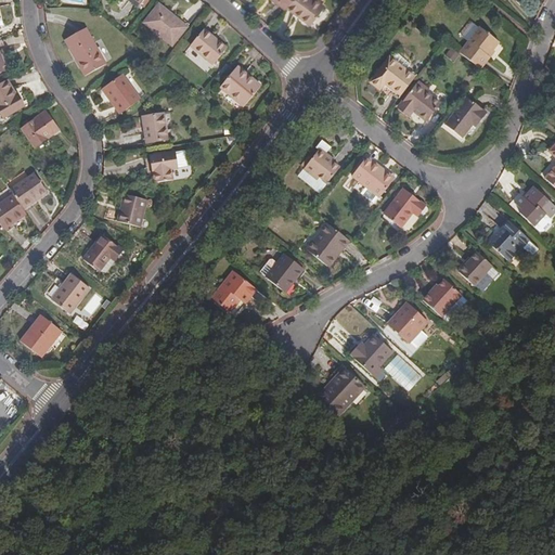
[(270,0),(285,11),(287,8),(292,0),(270,0)]
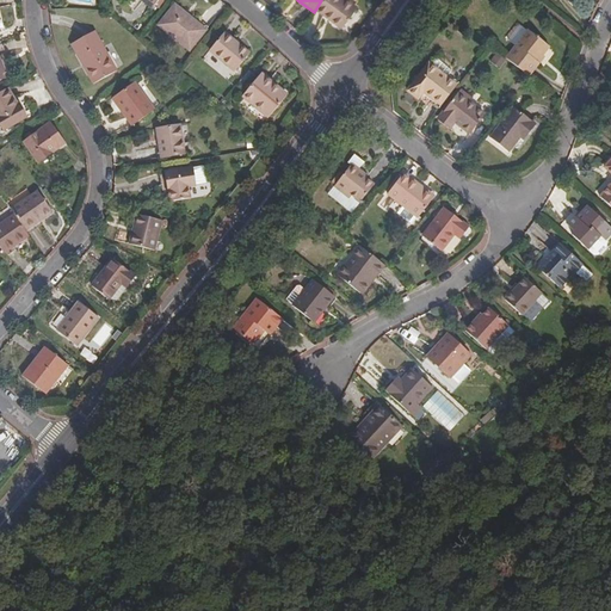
[(358,6),(350,0),(321,0),(316,8),(343,28),(358,6)]
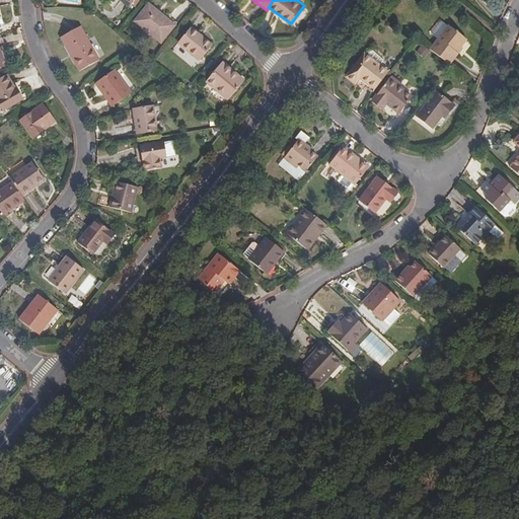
[(161,16),(160,17),(148,7),(135,23),(160,45),(174,26),(161,16)]
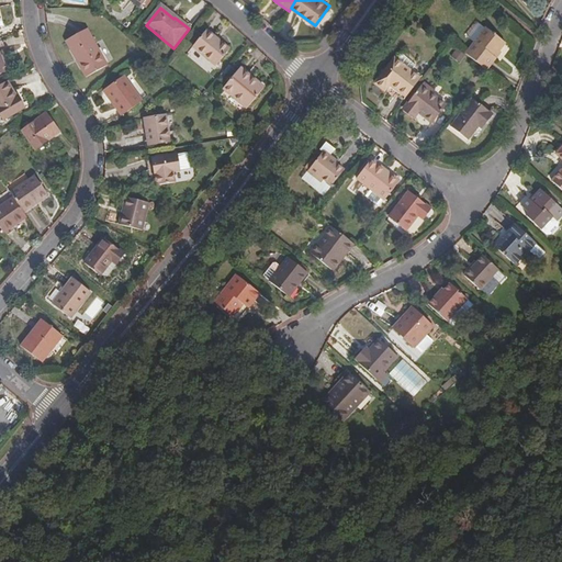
[(474,44),(465,54),(486,70),(496,58),(494,57),(505,43),(486,27),(485,30),(480,24),(476,25),(468,36),(468,38),(474,44)]
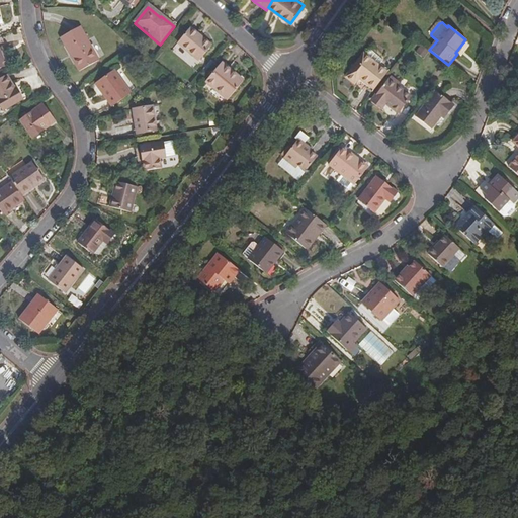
[(62,37),(79,72),(100,60),(82,27),(62,37)]
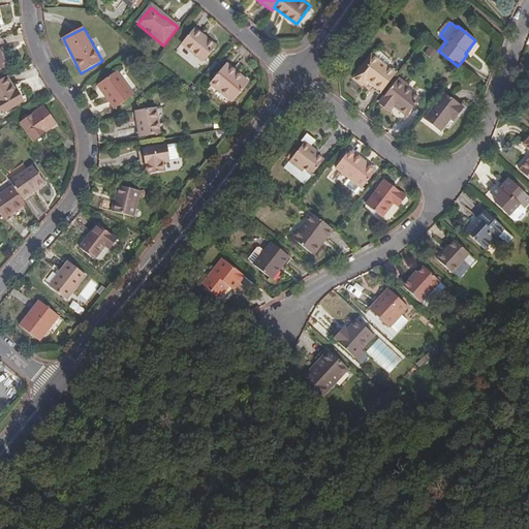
[(180,45),(201,64),(215,48),(193,29),(180,45)]
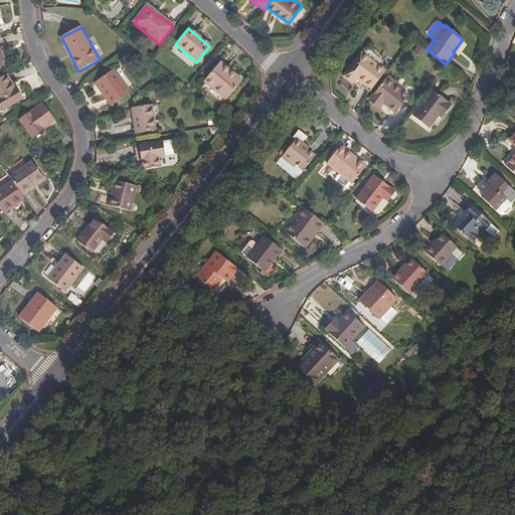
[(356,77),(371,90),(384,71),(361,53),(343,76),(352,83),(356,77)]
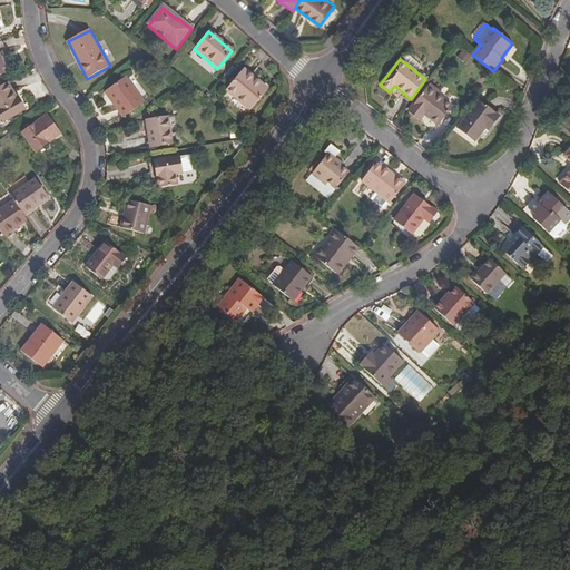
[(249,112),(267,91),(243,71),(225,92),(249,112)]
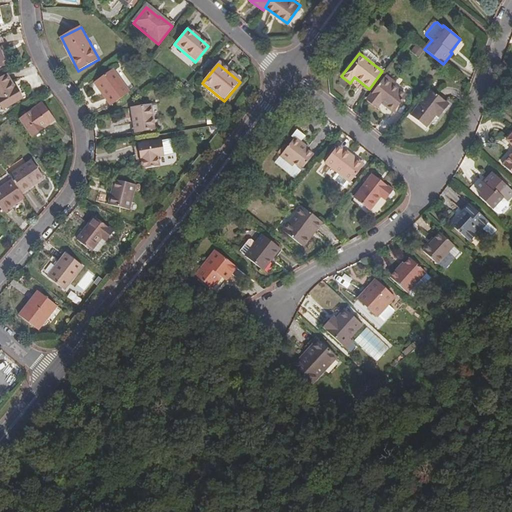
[(112,104),(130,91),(113,69),(96,82),(112,104)]
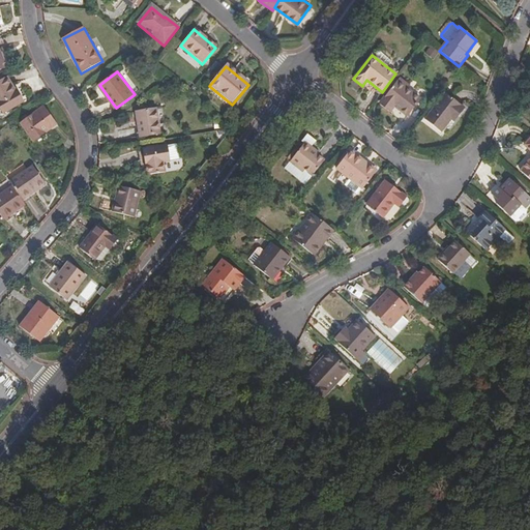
[(4,79),(0,81),(0,113),(1,115),(21,102),(15,92),(12,93),(4,79)]
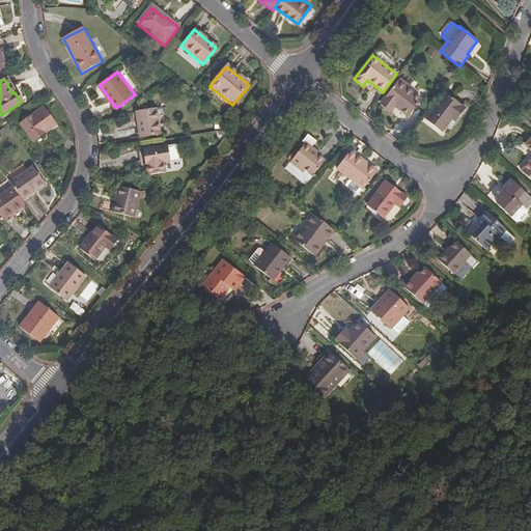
[(391,111),(394,107),(408,116),(420,100),(406,89),(408,86),(397,79),(380,103),(391,111)]
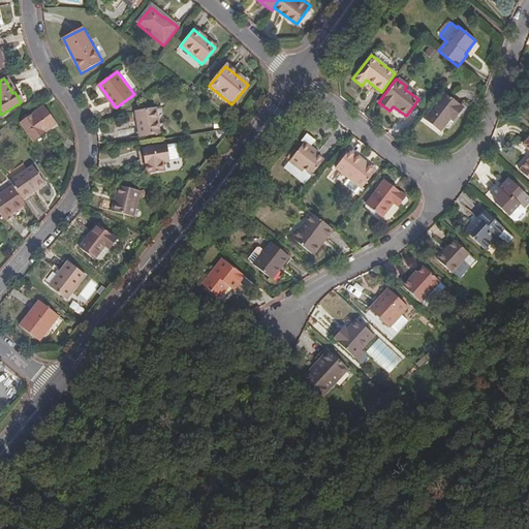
[(450,119),(454,122),(464,109),(444,93),(424,121),(440,133),(450,119)]
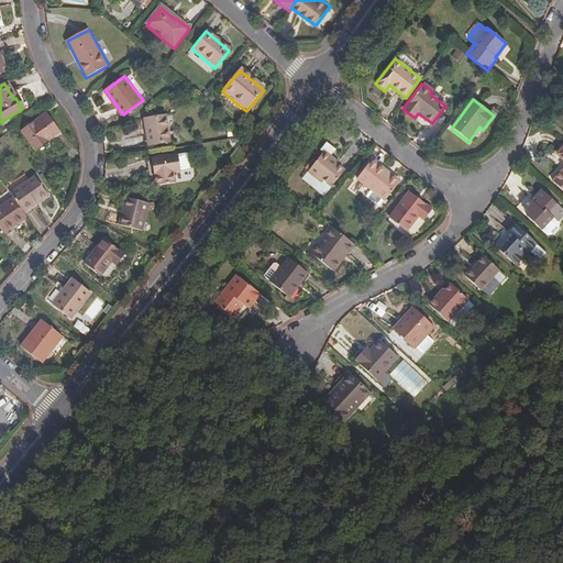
[(22,132),(36,152),(59,132),(45,113),(22,132)]
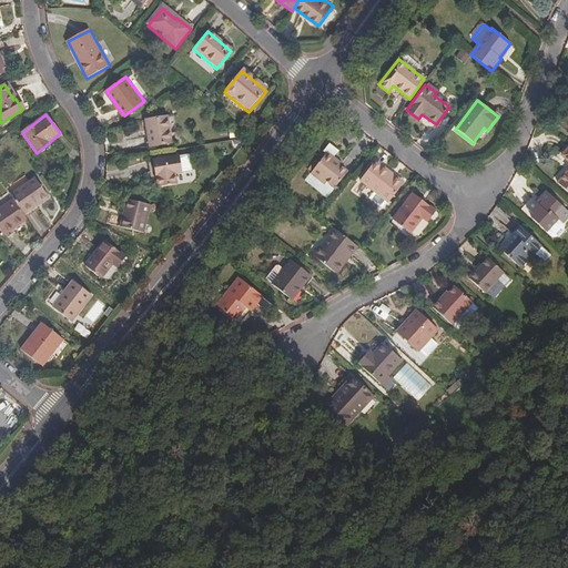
[(151,145),(173,142),(169,114),(146,119),(151,145)]
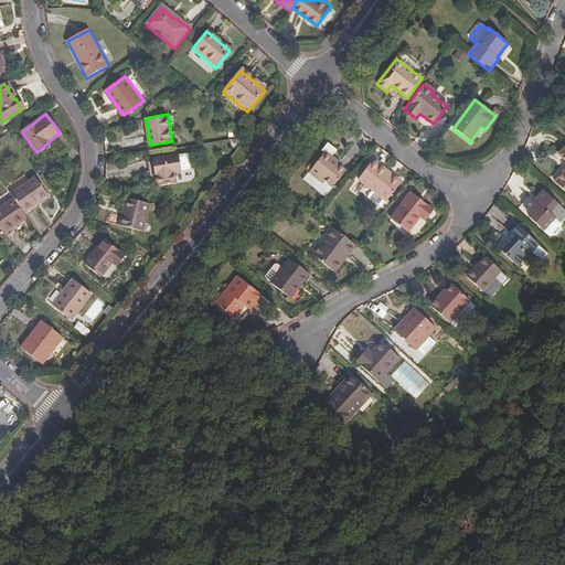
[(308,173),(316,179),(332,159),(324,153),(308,173)]
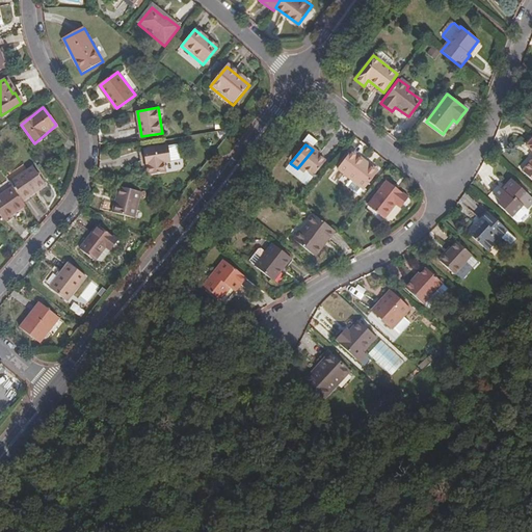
[(166,171),(164,162),(170,161),(168,145),(144,151),(148,165),(150,165),(152,175),(166,171)]
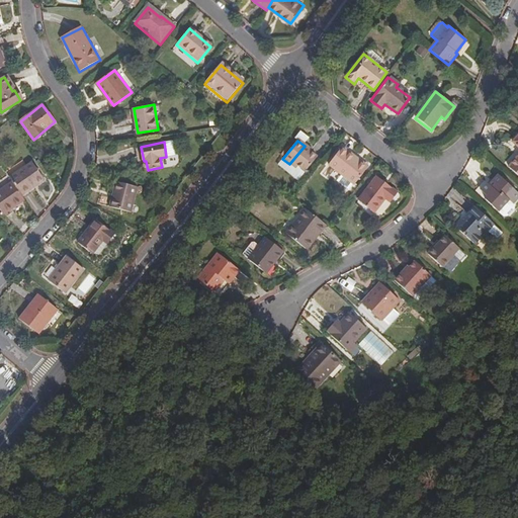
[(305,146),(289,164),(296,170),(298,168),(306,173),(317,159),(310,153),(311,151),(305,146)]
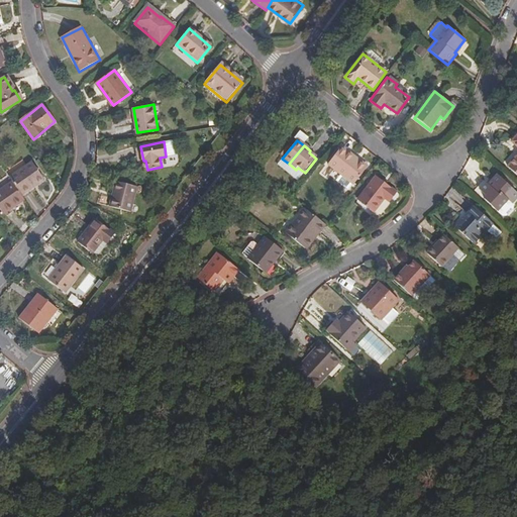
[(341,146),(327,165),(353,185),(366,169),(353,159),(354,157),(341,146)]
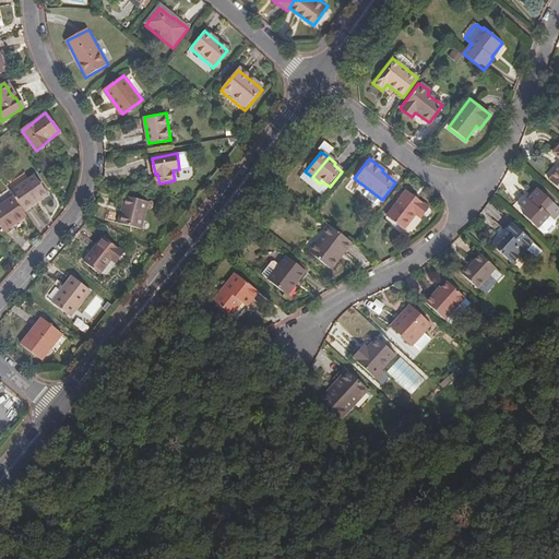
[(30,179),(10,192),(12,195),(23,212),(35,203),(34,202),(47,193),(34,176),(30,179)]
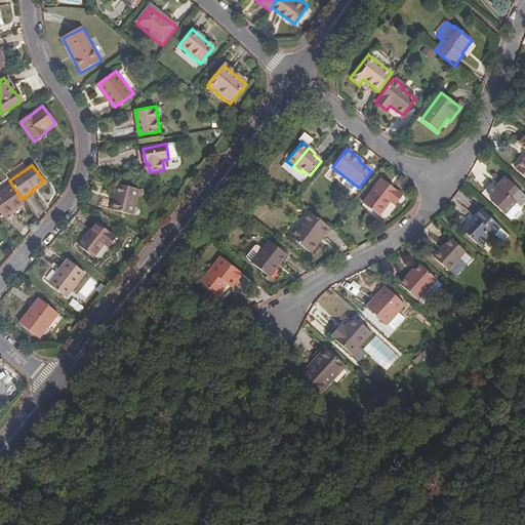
[(514,198),(521,190),(506,176),(496,187),(495,185),(488,193),(495,199),(493,202),(507,213),(518,201),(514,198)]
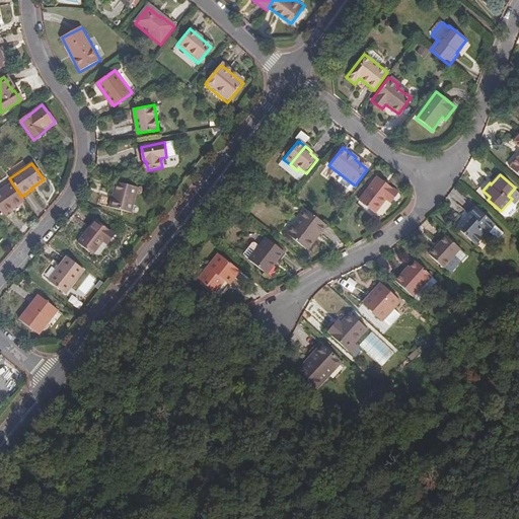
[(390,204),(397,194),(377,177),(358,203),(374,215),(386,201),(390,204)]
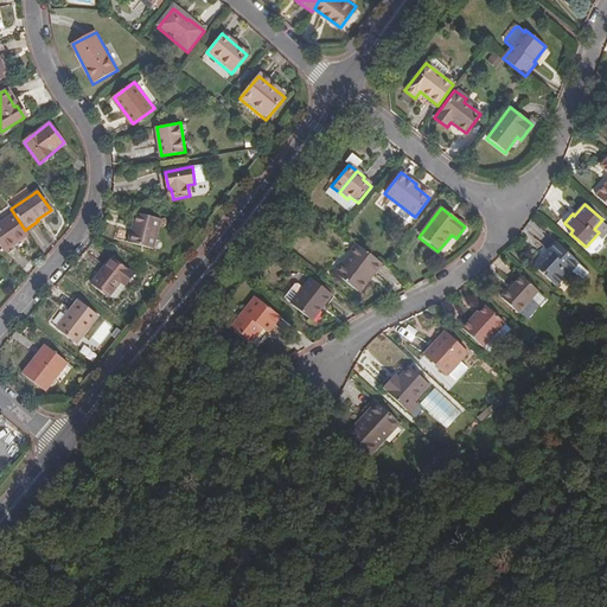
[(0,248),(2,251),(27,234),(25,230),(13,212),(0,221),(0,248)]
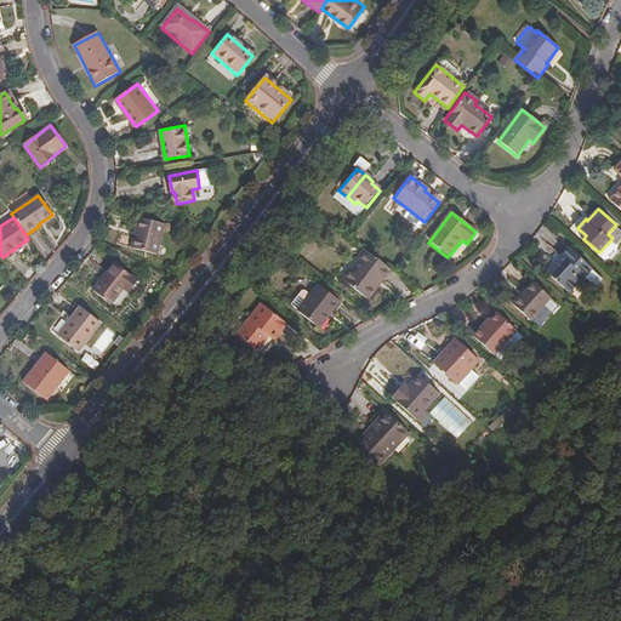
[(158,254),(165,222),(140,217),(134,248),(158,254)]
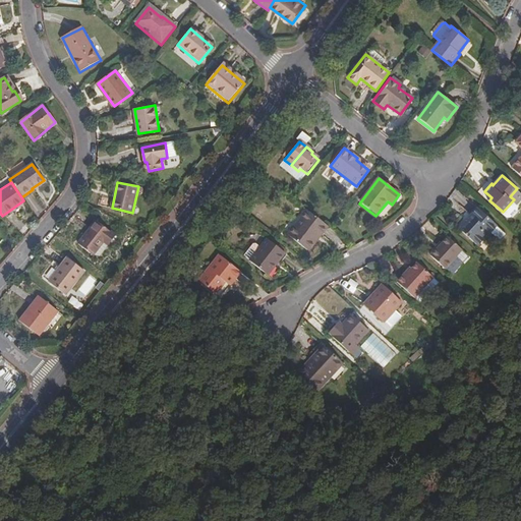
[(520,198),(520,191),(517,188),(510,196),(514,199),(517,204),(520,198)]
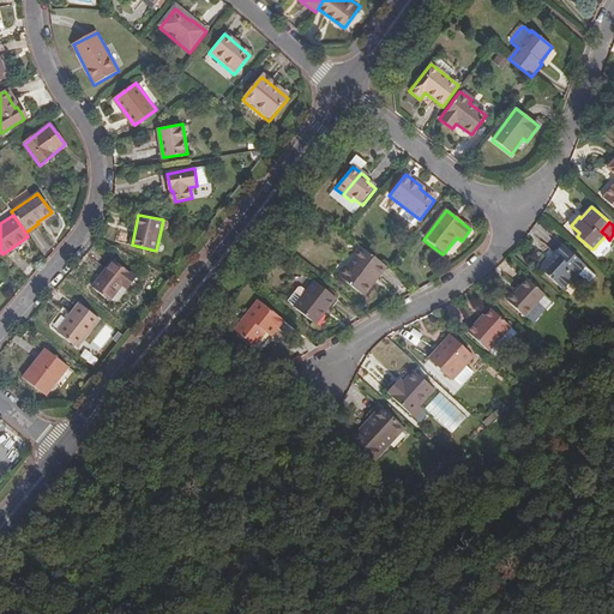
[(543,271),(566,290),(573,282),(577,286),(584,277),(591,283),(599,275),(565,245),(543,271)]
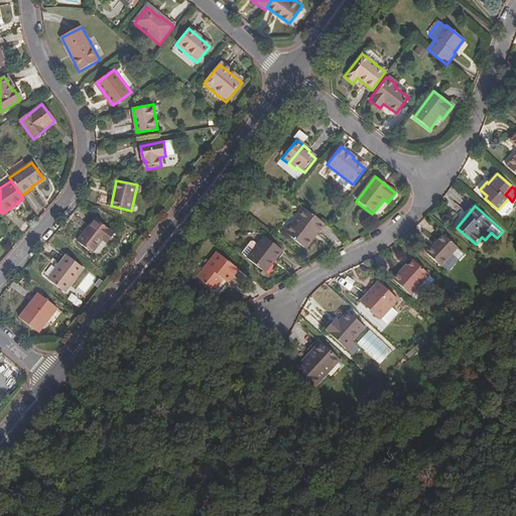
[(325,226),(303,210),(284,236),(303,250),(311,241),(312,241),(325,226)]
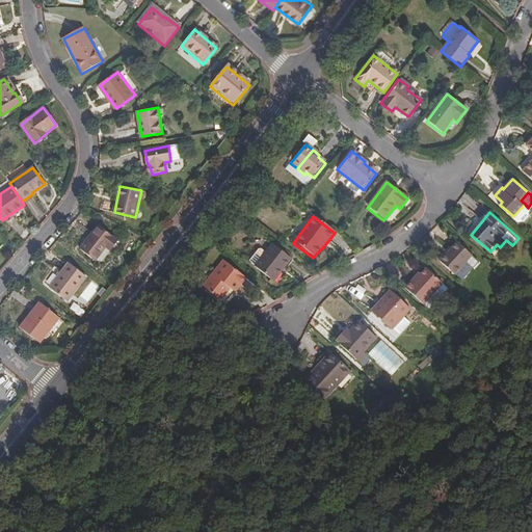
[(81,249),(96,261),(107,245),(112,249),(120,240),(100,224),(81,249)]
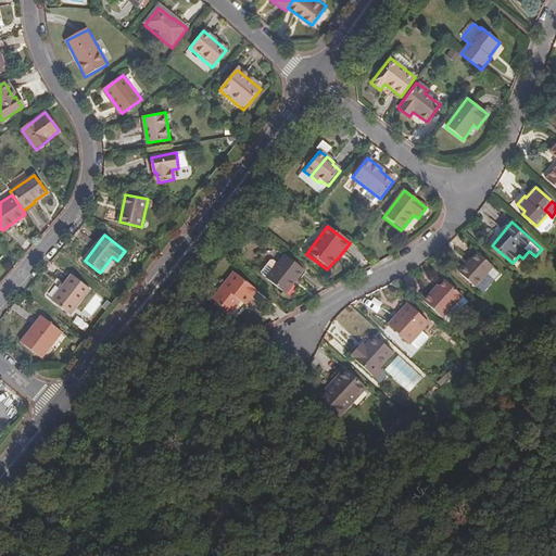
[(477,287),(495,265),(479,251),(462,274),(477,287)]
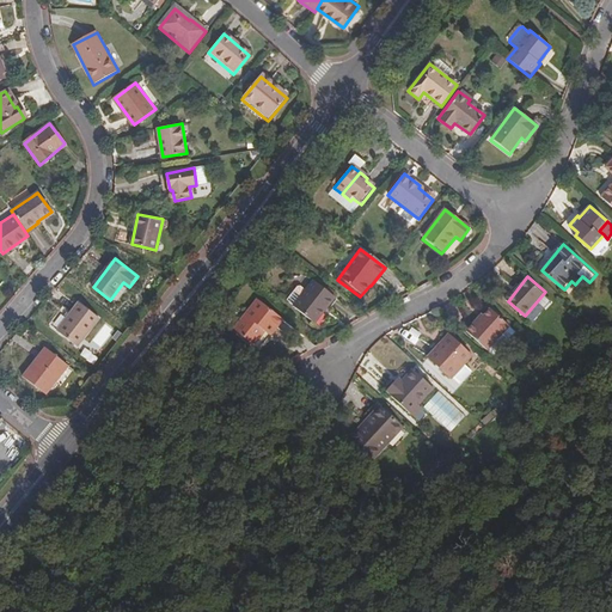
[(312,281),(293,307),(314,324),(335,298),(312,281)]
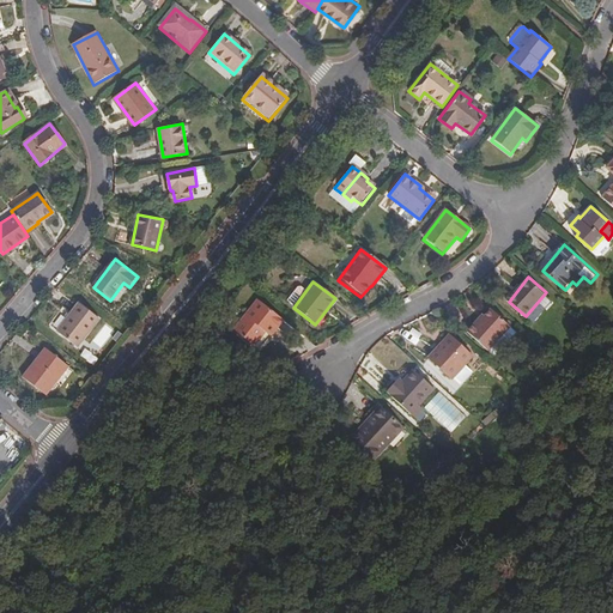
[(123,283),(110,301),(120,301),(129,287),(123,283)]
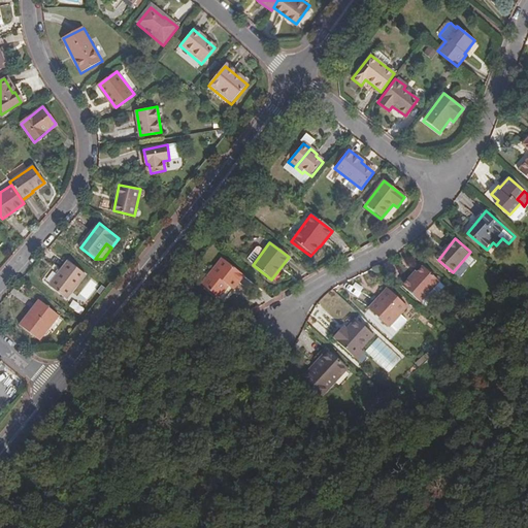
[(232,292),(243,276),(221,259),(200,286),(219,299),(227,289),(232,292)]
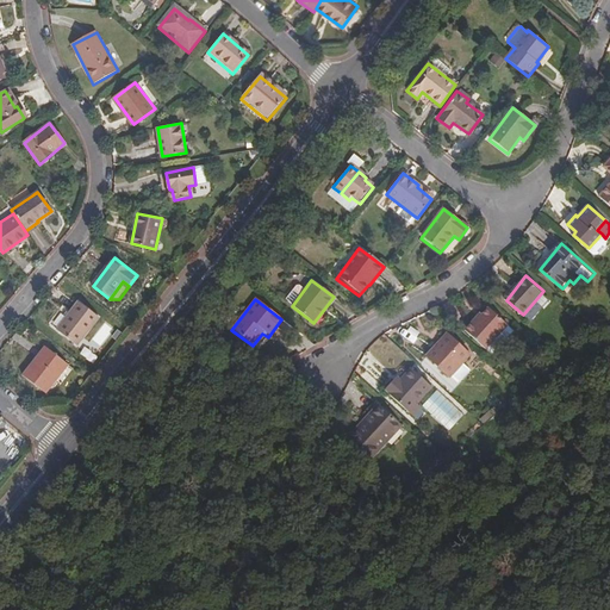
[(78,302),(55,330),(76,347),(99,318),(78,302)]
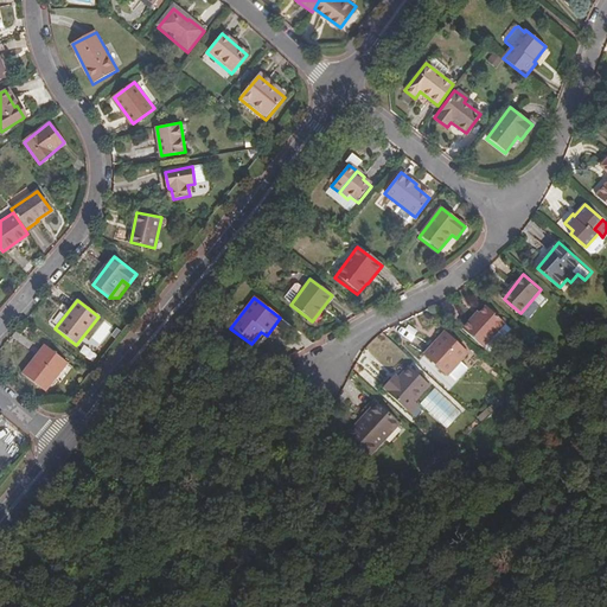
[(465,330),(486,349),(508,324),(489,307),(483,314),(480,313),(465,330)]
